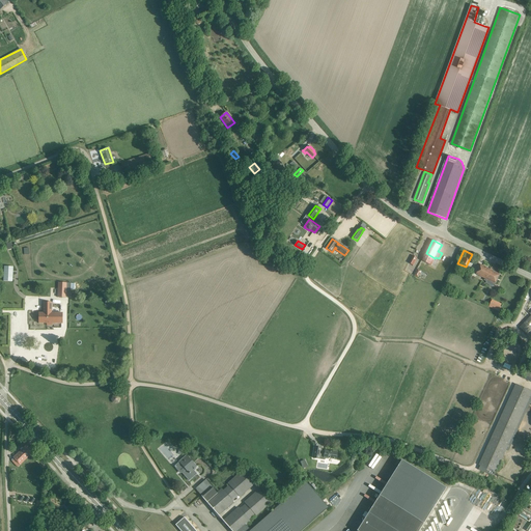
[(430,264),(435,258),(426,253),(422,260),(430,264)]
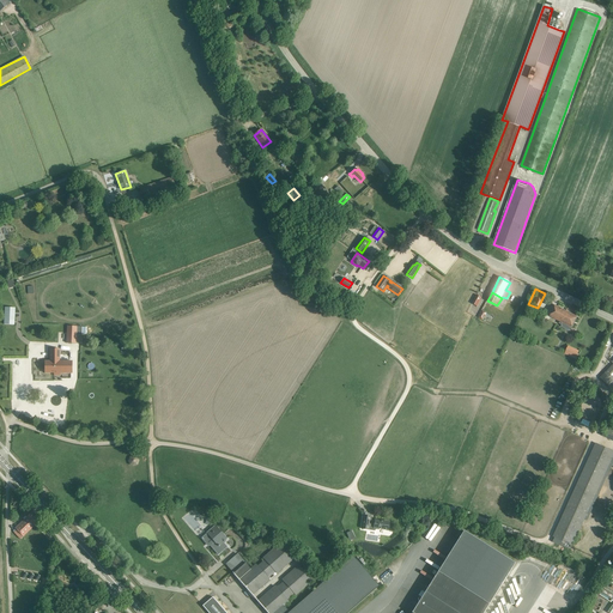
[(472,304),(478,307),(483,298),(477,295),(472,304)]
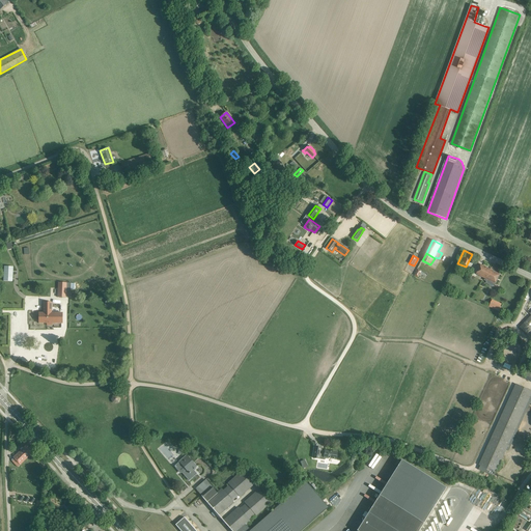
[(500,274),(481,264),(476,274),(495,283),(500,274)]
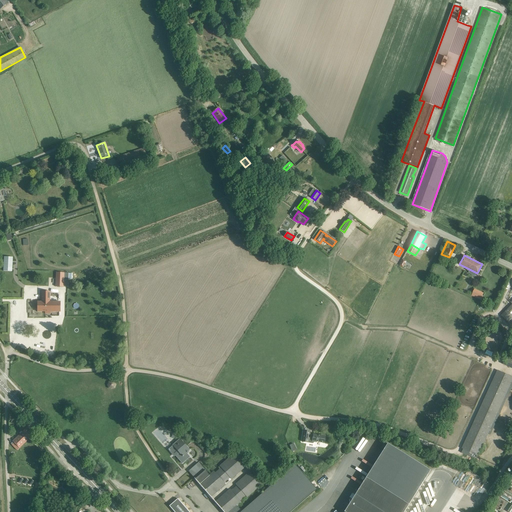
[(4,257),(3,268),(12,268),(12,257),(4,257)]
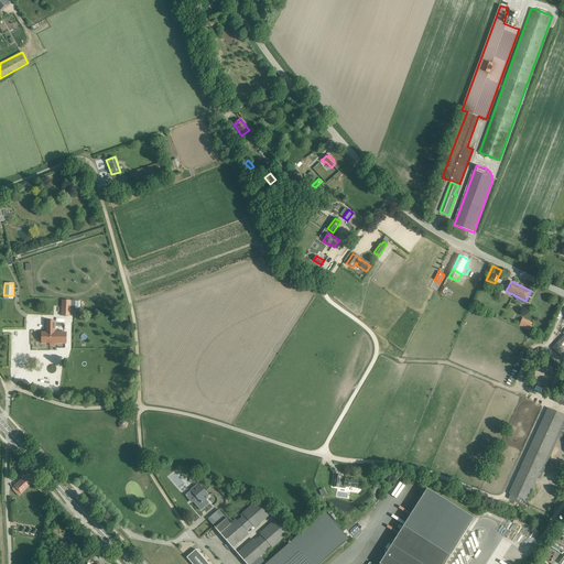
[(71,313),(71,306),(71,301),(62,300),(62,306),(61,316),(71,316),(71,313)]
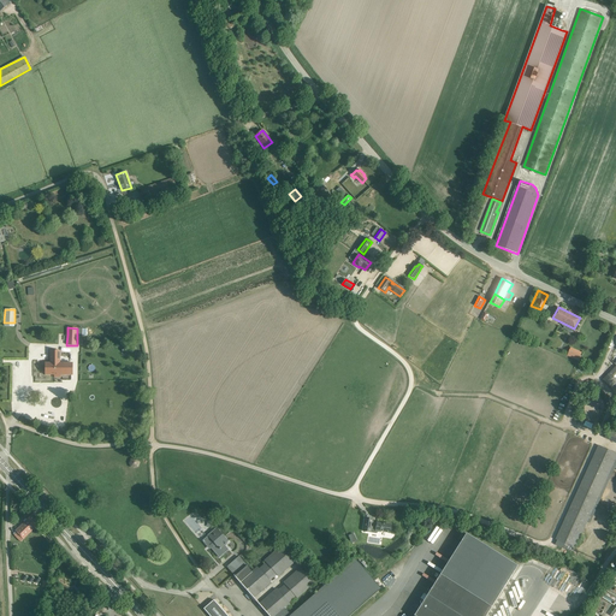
[(563,348),(561,354),(572,359),(574,351),(563,348)]
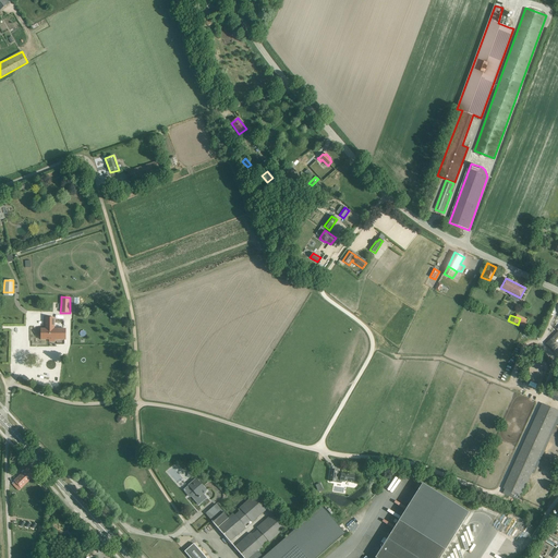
[(41,339),(65,340),(65,328),(55,329),(55,318),(46,318),(46,329),(41,329),(41,339)]
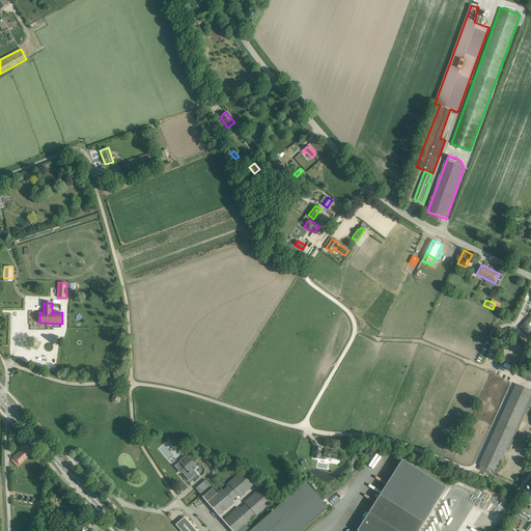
[(530,372),(520,368),(515,376),(530,383),(530,372)]
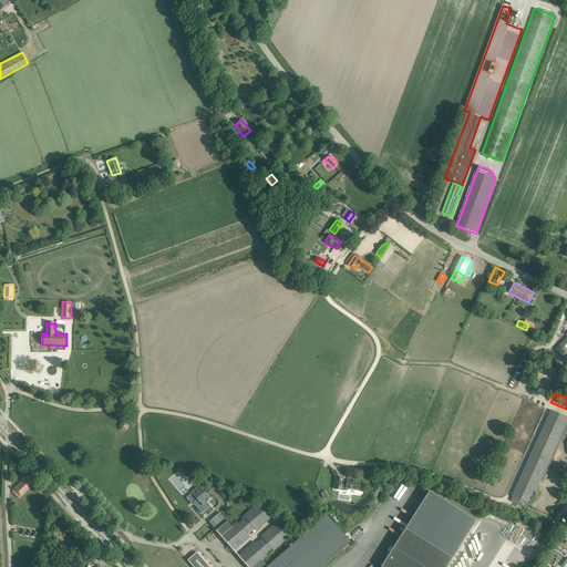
[(512,496),(529,504),(566,422),(566,416),(552,410),(512,496)]
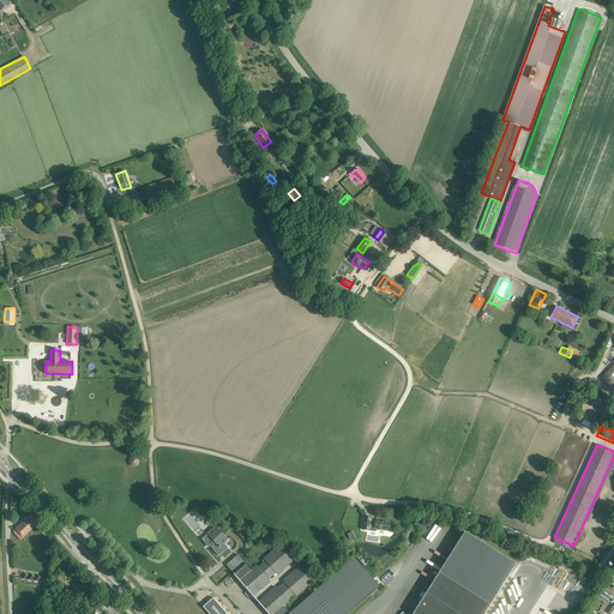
[(131,458),(128,462),(130,465),(134,467),(138,465),(139,462),(138,458),(134,457),(131,458)]
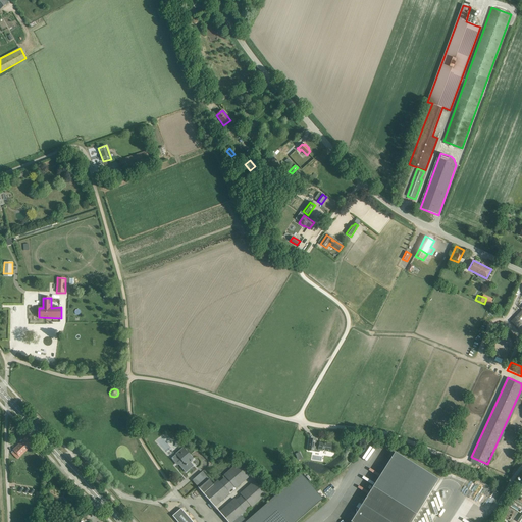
[(22,440),(23,440),(13,450),(14,452),(12,454),(14,456),(17,459),(19,457),(34,445),(27,437),(22,440)]
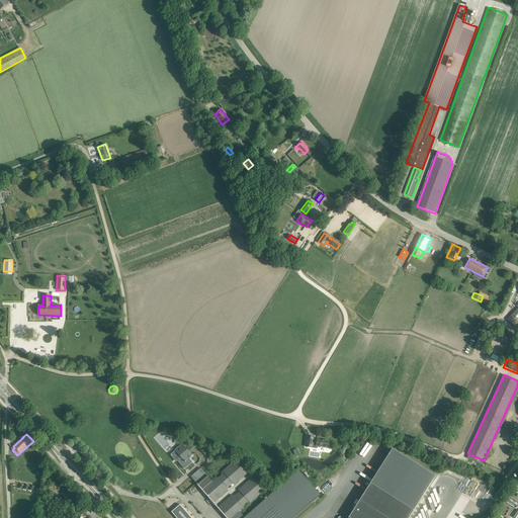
[(317,440),(313,440),(314,437),(308,436),(306,446),(316,448),(318,447),(328,448),(329,441),(321,440),(317,440)]
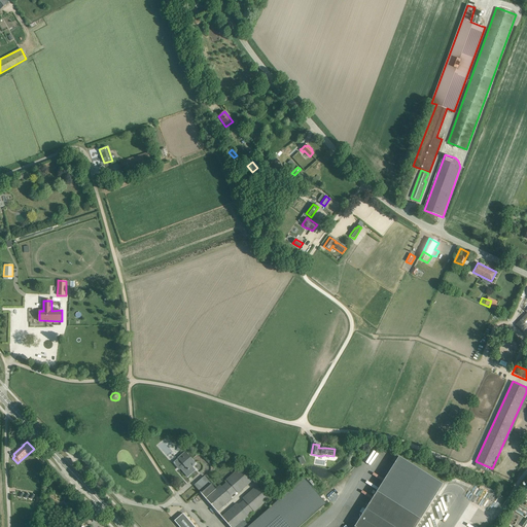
[(177,458),(177,459),(173,462),(179,469),(180,468),(187,477),(196,470),(191,466),(195,463),(184,452),(177,458)]
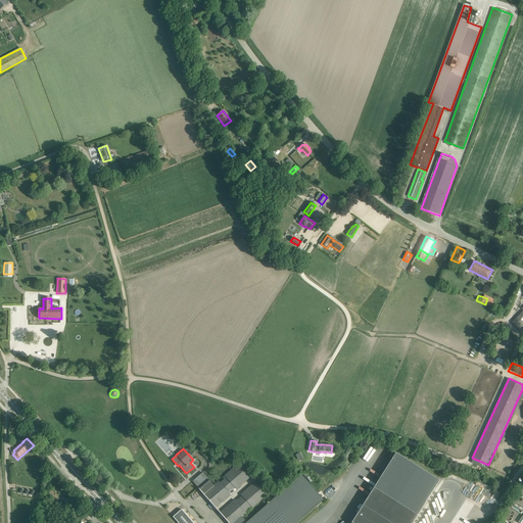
[(412,522),(438,481),(395,454),(360,510),(357,511),(358,514),(351,522),(412,522)]
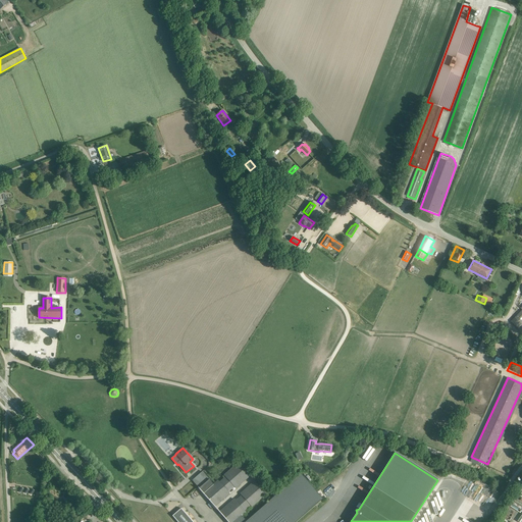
[(199,488),(214,507),(228,493),(227,492),(233,486),(236,488),(249,476),(238,463),(223,475),(225,477),(219,482),(218,480),(214,484),(209,479),(199,488)]
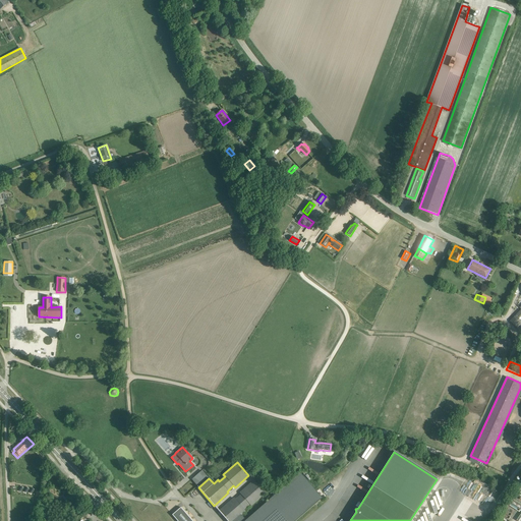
[(233,499),(219,511),(227,520),(294,520),(322,498),(300,473),(246,520),(241,515),(244,512),(243,510),(249,505),(250,506),(265,494),(253,480),(239,494),(241,495),(235,500),(233,499)]
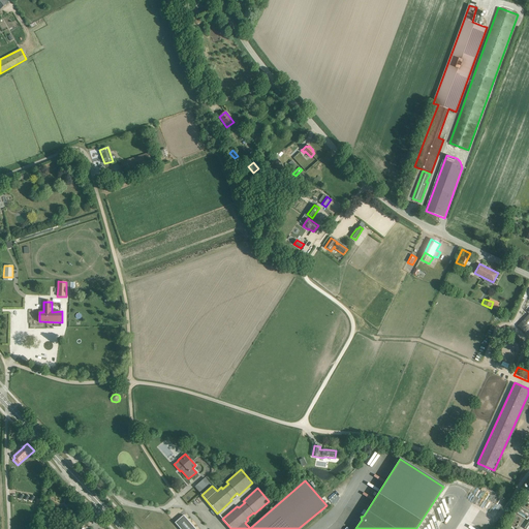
[(528,504),(523,501),(520,506),(528,511),(528,504)]
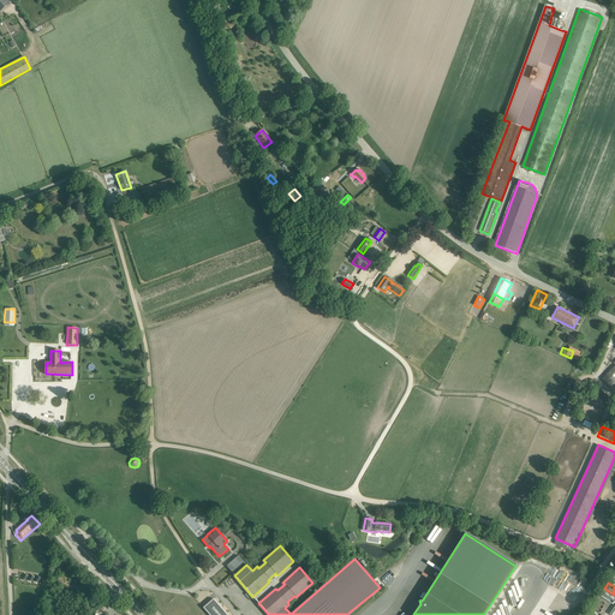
[(226,614),(214,599),(204,608),(209,614),(226,614)]
